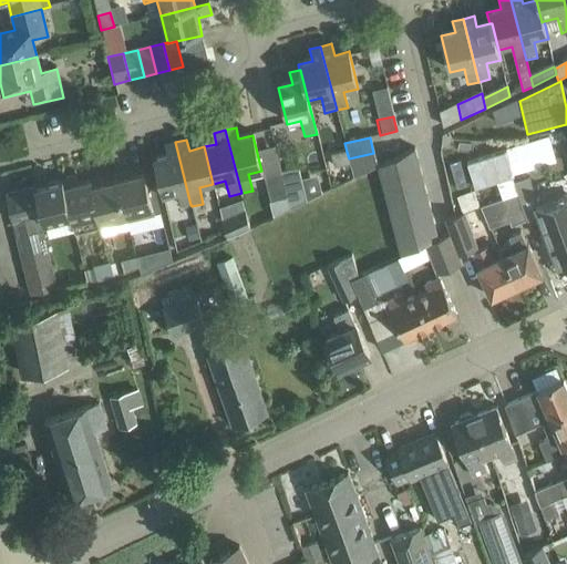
[(191,205),(175,142),(165,145),(167,156),(153,160),(163,196),(176,193),(181,208),(191,205)]
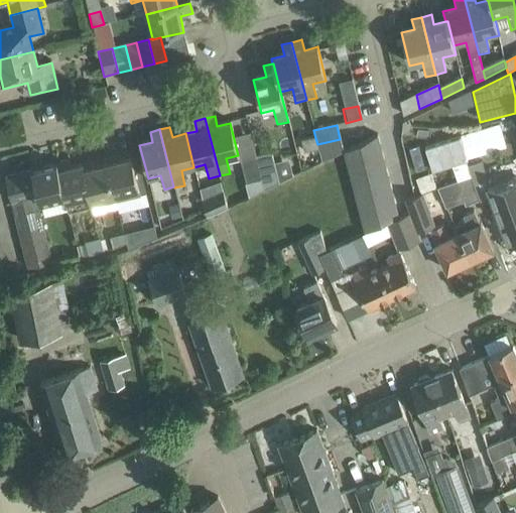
[(348,168),(381,153),(377,136),(344,152),(348,168)]
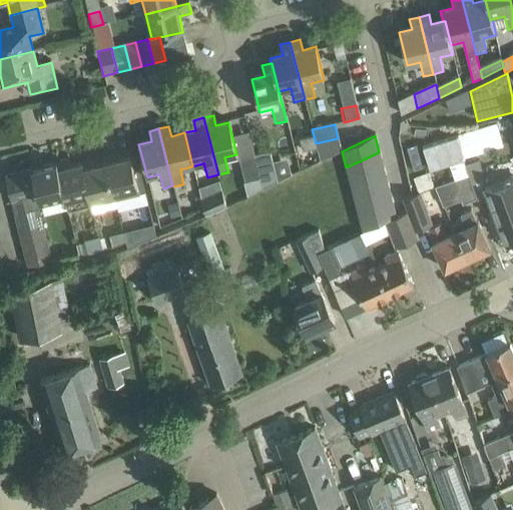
[(342,151),(338,138),(316,143),(314,137),(300,140),(302,152),(317,148),(321,161),(342,151)]
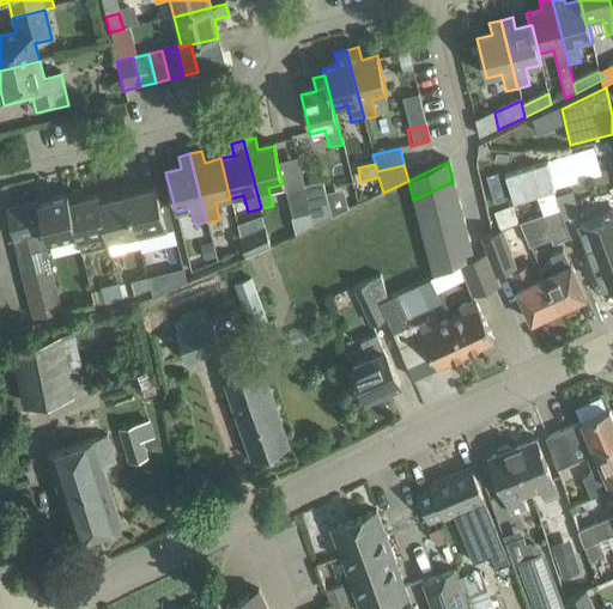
[(303,187),(314,226),(331,218),(322,182),(303,187)]
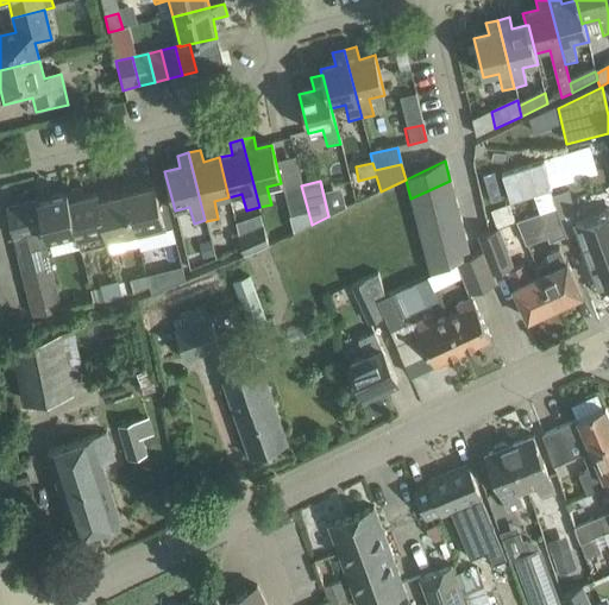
[(416,218),(454,200),(450,181),(410,199),(416,218)]
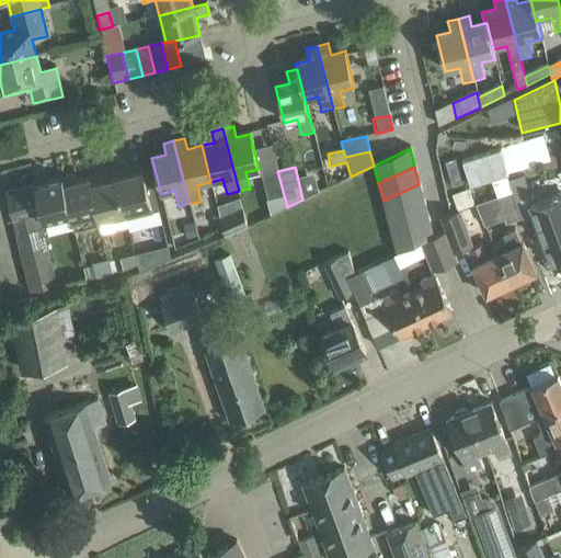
[(271,216),(287,207),(277,171),(261,175),(271,216)]
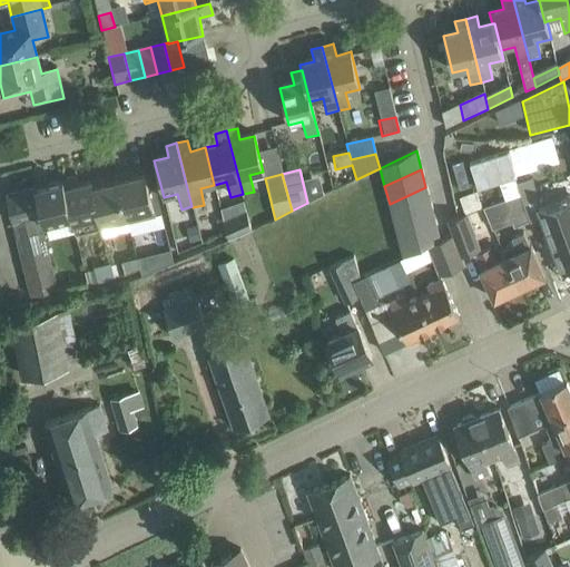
[(131,179),(118,183),(128,224),(160,216),(155,194),(150,175),(131,179)]
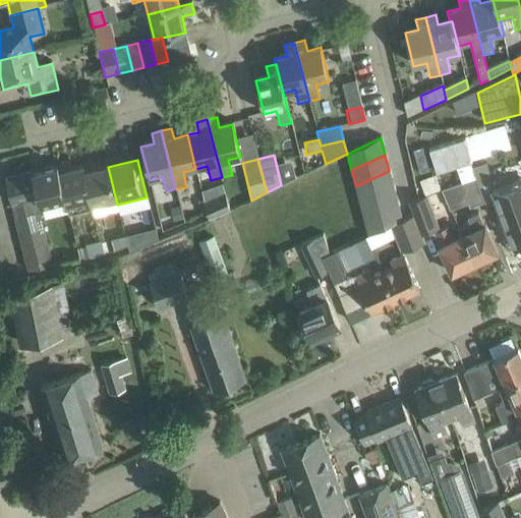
[(39,213),(66,206),(57,167),(5,180),(18,235),(43,229),(39,213)]
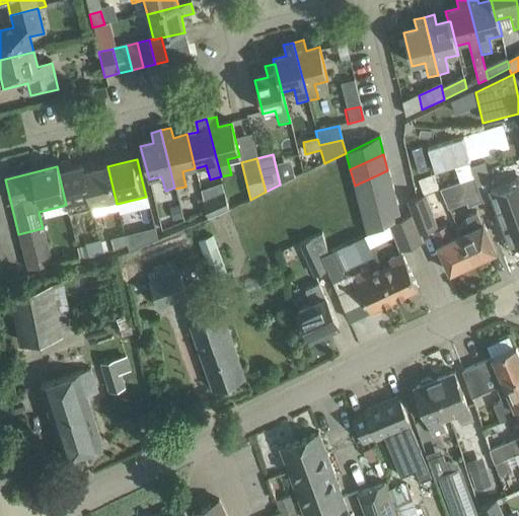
[(57,166),(66,205),(68,210),(91,204),(83,172),(84,172),(82,166),(59,172),(57,166)]
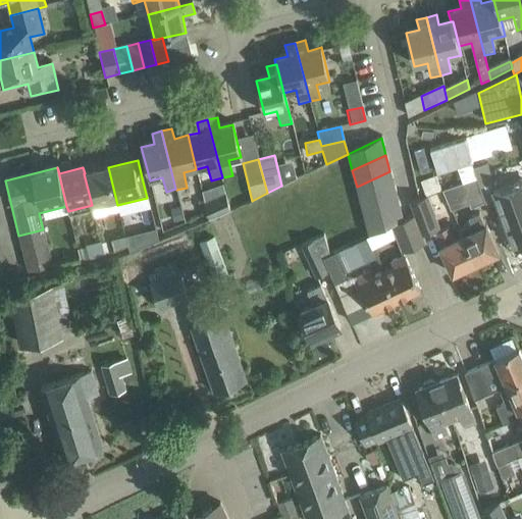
[(108,167),(85,173),(84,173),(92,205),(94,211),(117,205),(120,217),(108,167)]
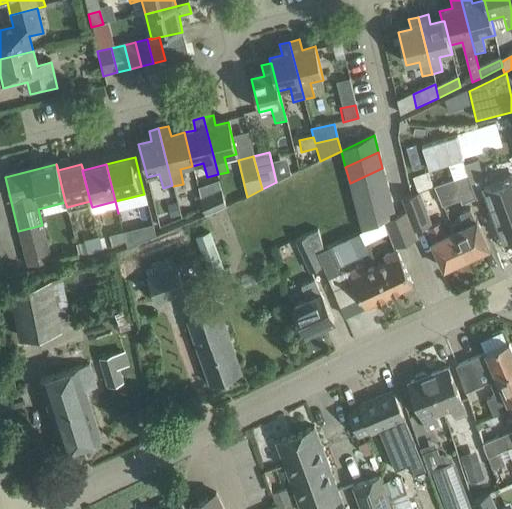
[(387,184),(382,168),(350,183),(354,199),(387,184)]
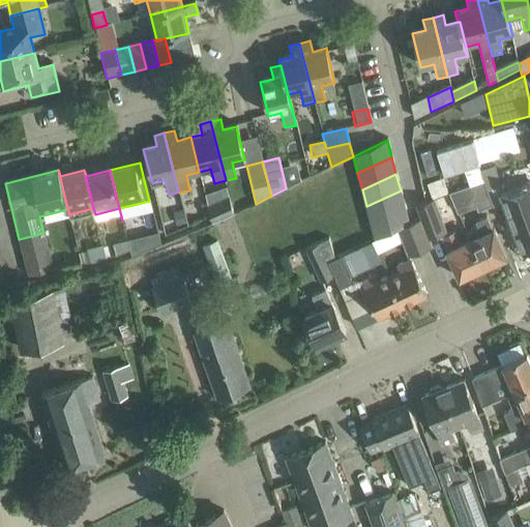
[(434,198),(450,193),(445,178),(429,184),(434,198)]
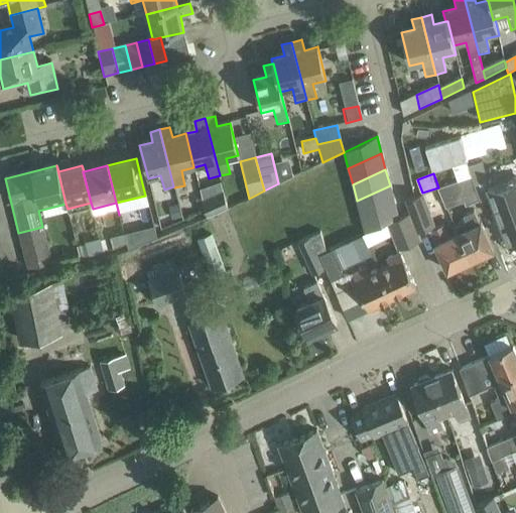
[(467,208),(478,203),(473,188),(470,179),(436,190),(445,210),(465,204),(467,208)]
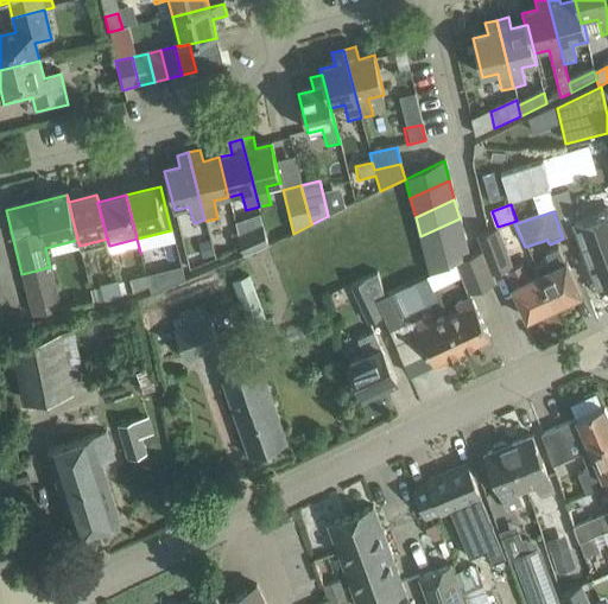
[(425,254),(464,236),(460,218),(420,236),(425,254)]
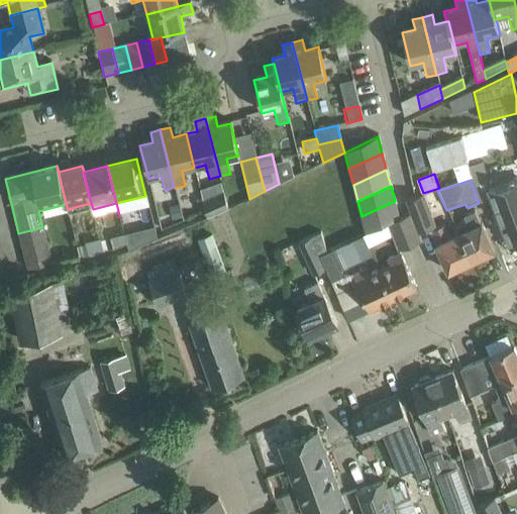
[(228,210),(226,203),(224,194),(202,203),(206,220),(228,210)]
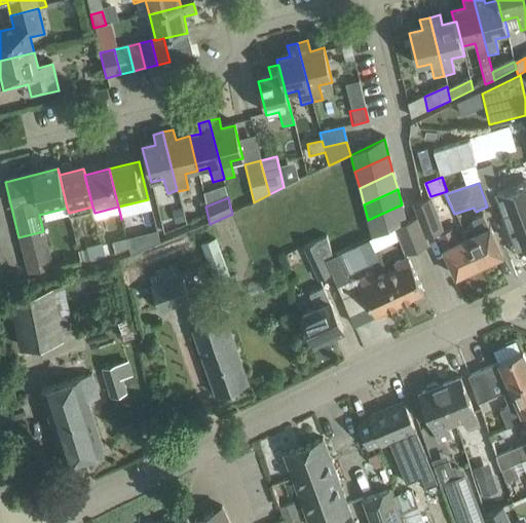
[(525,249),(525,197),(501,207),(519,252),(525,249)]
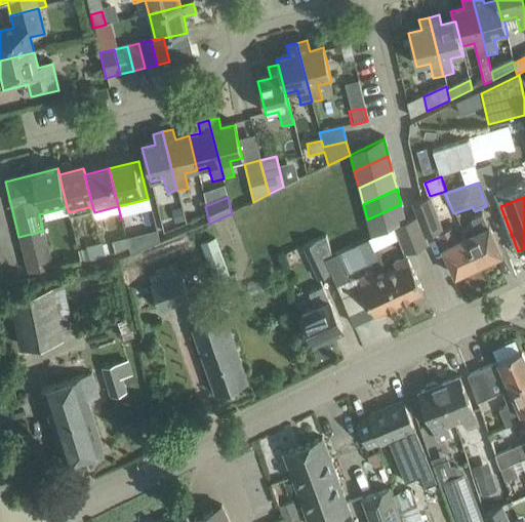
[(417,218),(425,237),(441,231),(430,199),(417,203),(412,205),(417,218)]
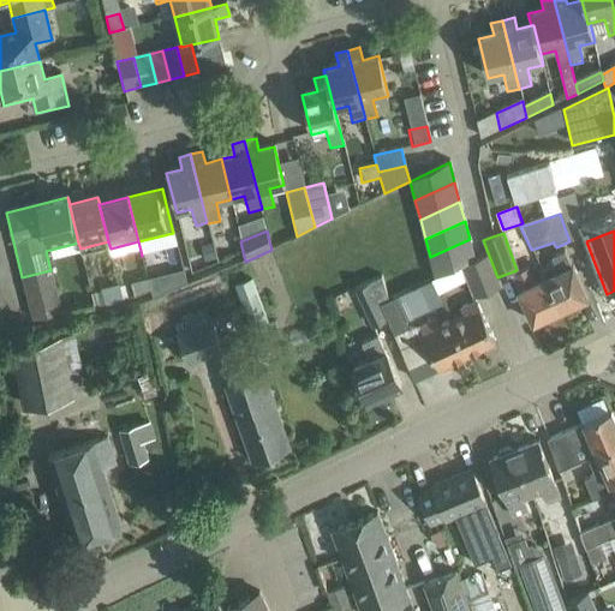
[(470,239),(430,257),(436,279),(446,274),(460,267),(475,261),(470,239)]
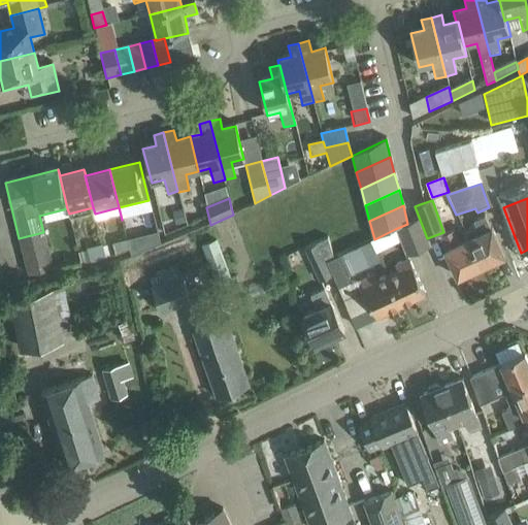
[(183,211),(175,214),(179,230),(187,228),(183,211)]
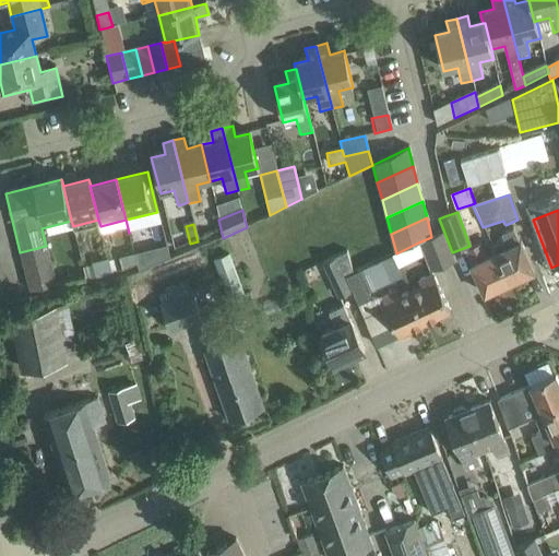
[(491,247),(496,256),(509,284),(534,273),(521,245),(520,245),(513,231),(501,236),(504,241),(491,247)]
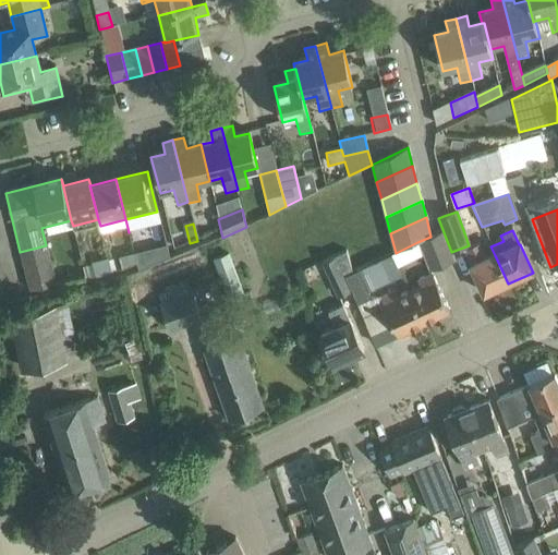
[(444,232),(431,237),(417,242),(421,249),(424,255),(429,269),(455,261),(451,252),(444,232)]
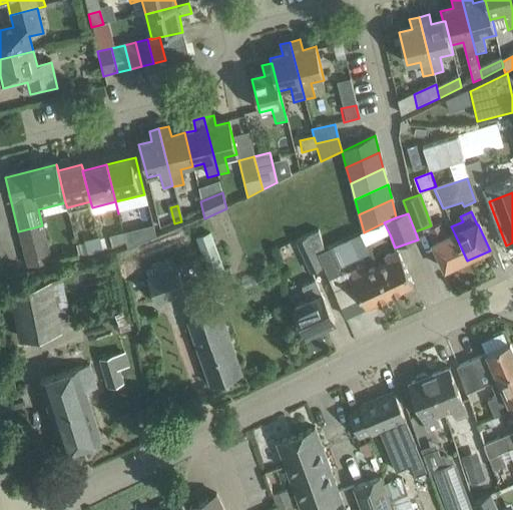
[(364,232),(360,234),(360,235),(366,246),(390,234),(387,228),(384,222),(372,228),(364,232)]
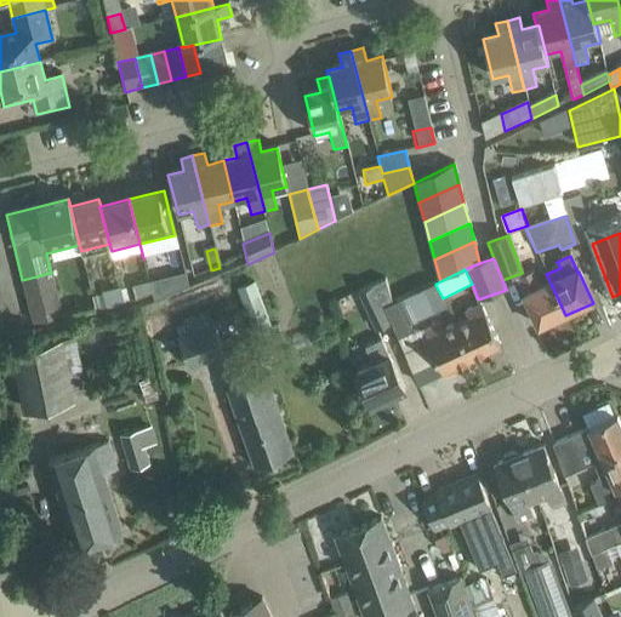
[(55,287),(51,273),(22,280),(27,295),(55,287)]
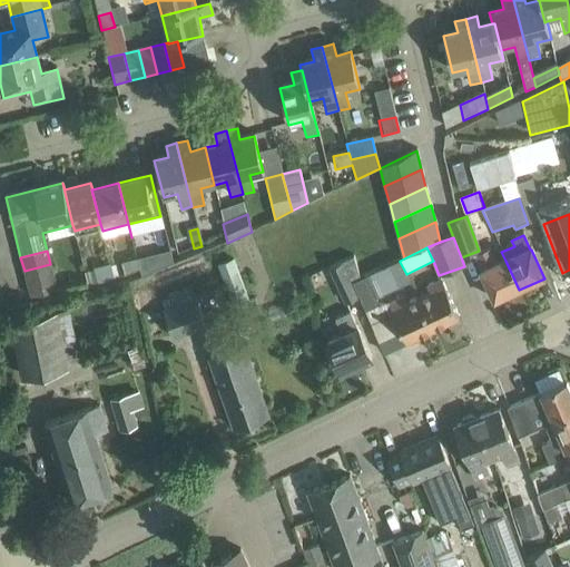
[(519,290),(505,261),(495,265),(489,251),(477,256),(483,271),(480,272),(494,302),(519,290)]
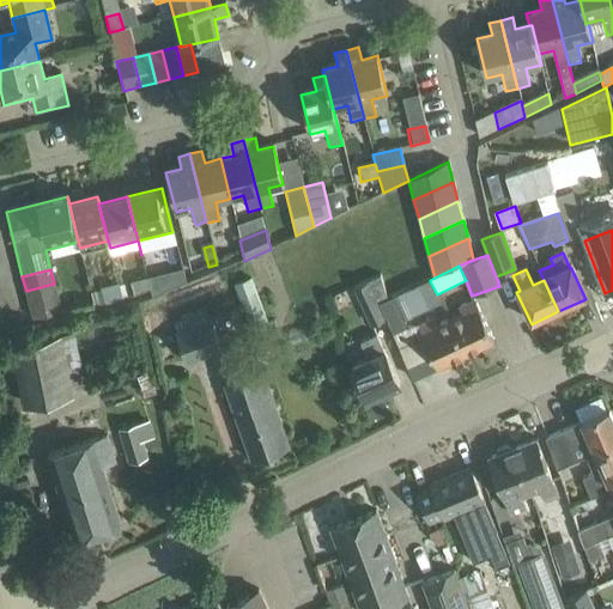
[(186,282),(182,270),(169,274),(173,288),(178,286),(186,282)]
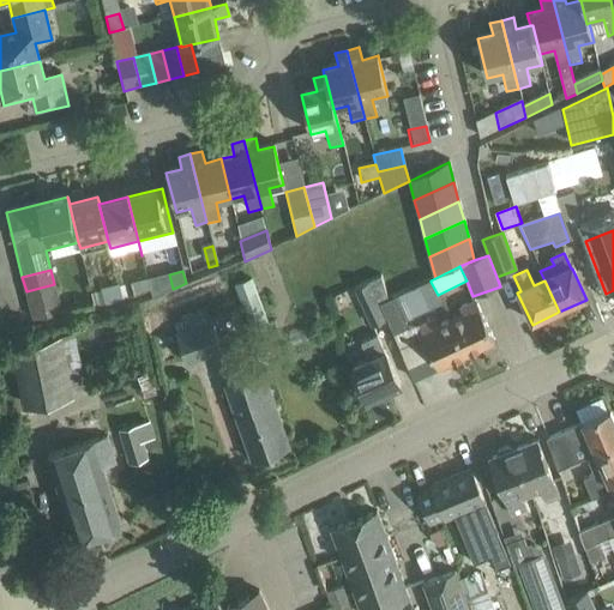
[(371,328),(386,321),(379,305),(387,301),(380,278),(354,290),(371,328)]
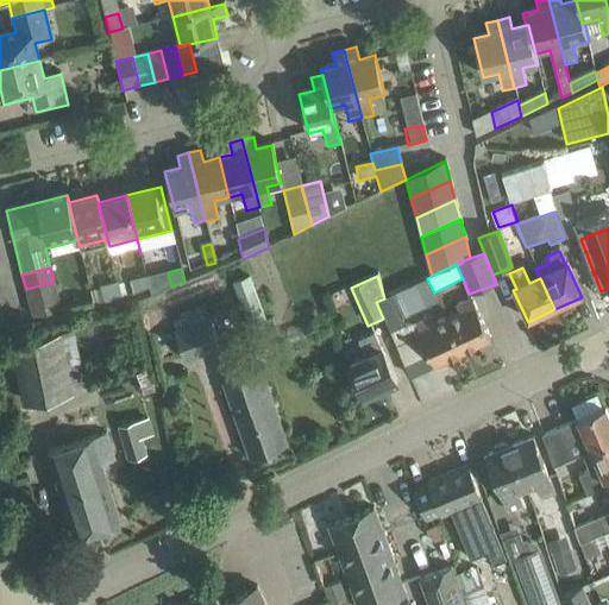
[(150,289),(146,277),(130,282),(133,296),(150,289)]
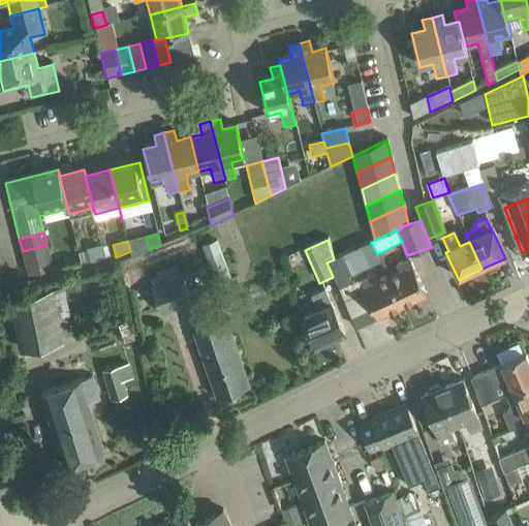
[(201,247),(216,288),(230,283),(216,242),(201,247)]
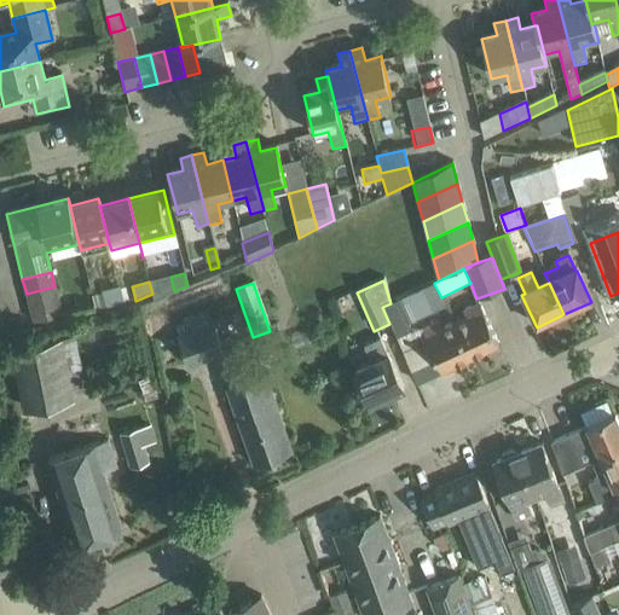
[(434,284),(383,308),(398,338),(410,332),(409,324),(445,307),(441,297),(434,284)]
